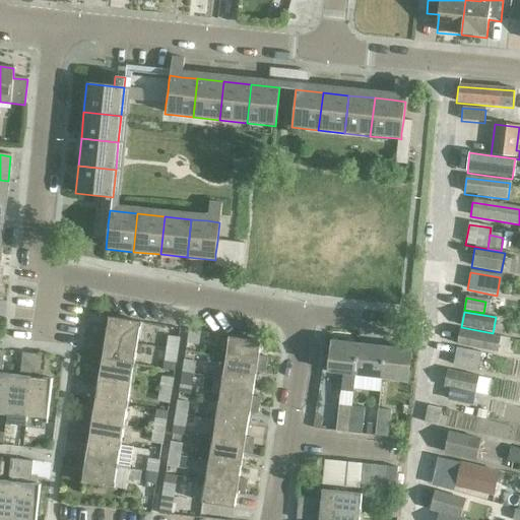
[(95,339),(137,345),(140,324),(107,319),(105,332),(96,330),(95,339)]
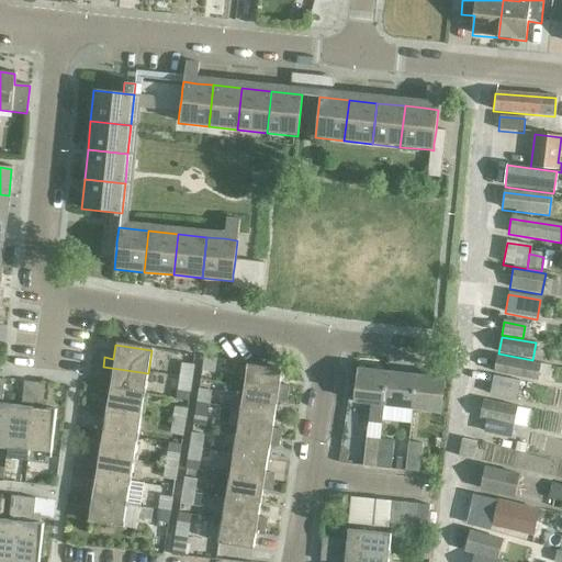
[(204,357),(203,370),(214,372),(216,359),(204,357)]
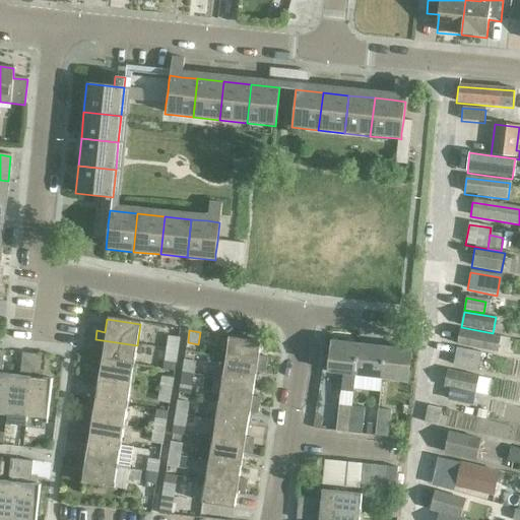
[(497,353),(499,338),(460,331),(457,345),(497,353)]
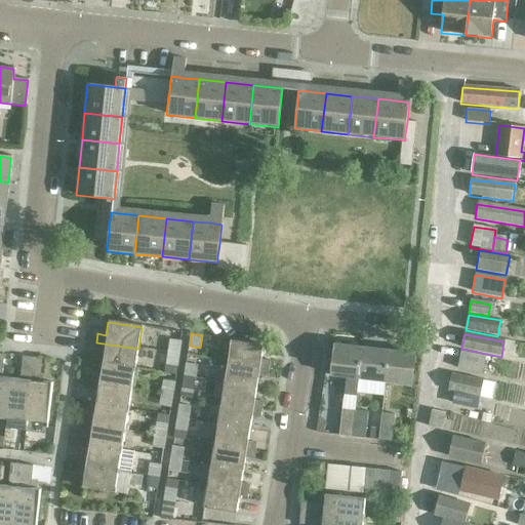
[(168,352),(179,354),(182,340),(170,339),(168,352)]
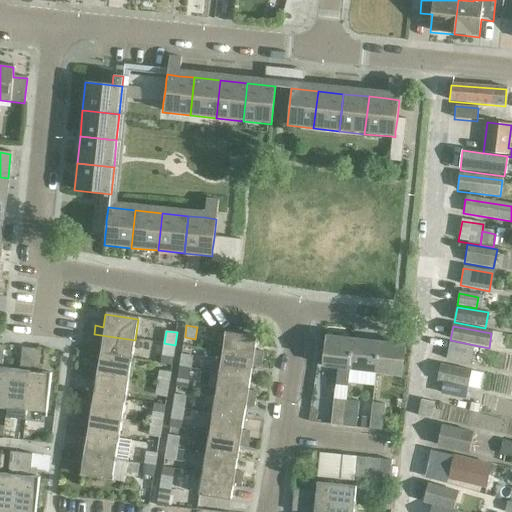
[(221,355),(261,361),(263,353),(255,352),(257,339),(224,333),(221,355)]
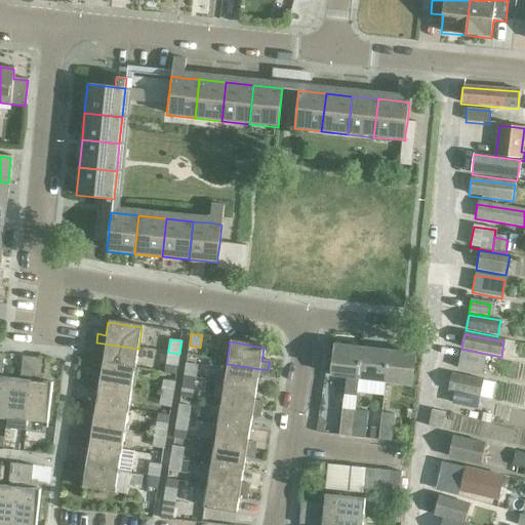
[(138,349),(96,342),(95,350),(104,351),(102,364),(134,370),(138,349)]
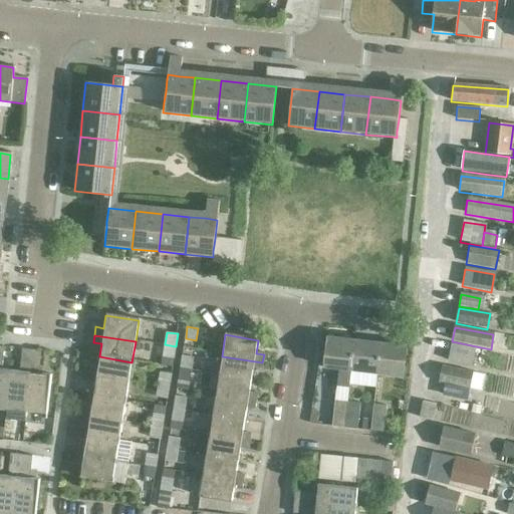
[(350,371),(354,341),(327,338),(326,354),(324,369),(339,370),(337,388),(348,390),(350,371)]
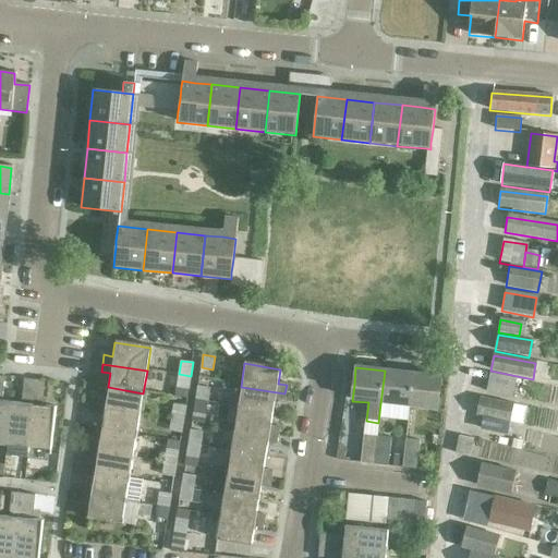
[(413,374),(385,371),(380,403),(409,407),(413,374)]
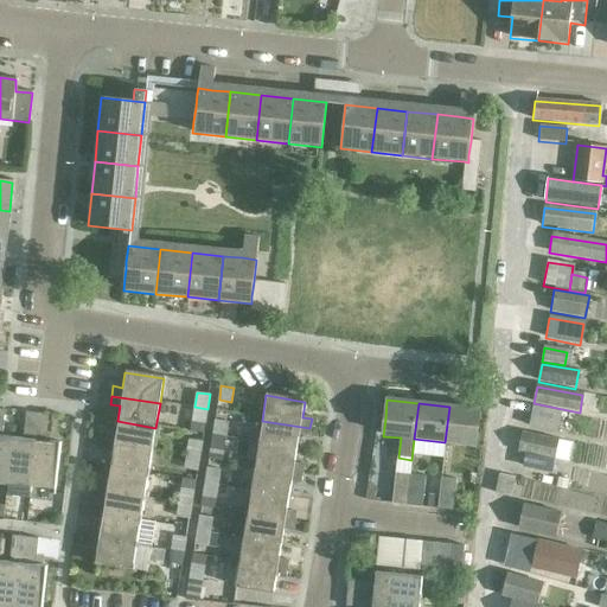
[(208,409),(195,407),(192,421),(205,423),(208,409)]
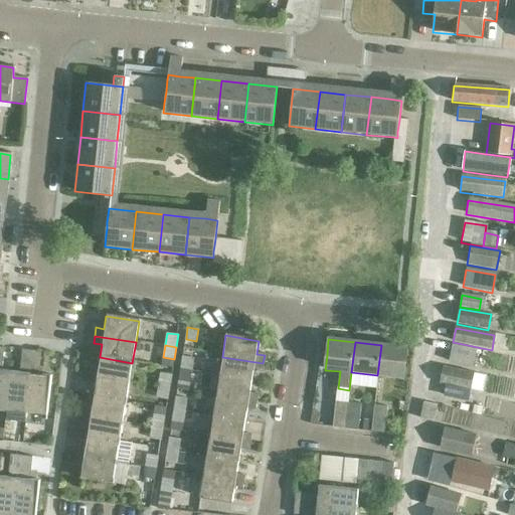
[(381,345),(377,375),(403,378),(406,348),(381,345)]
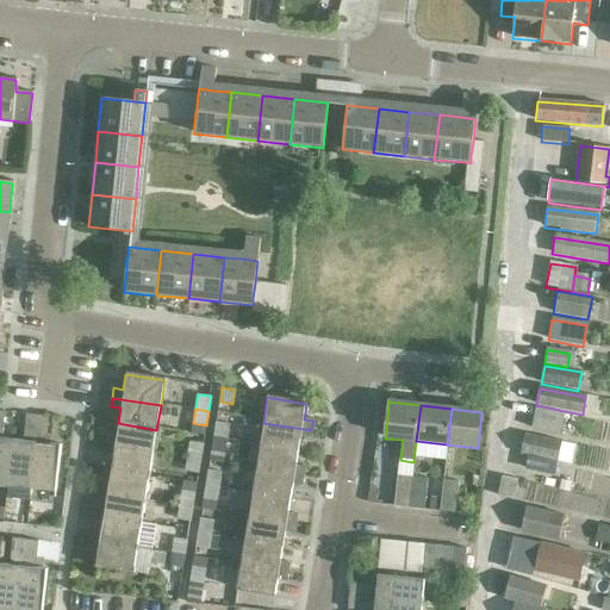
[(559,435),(564,416),(535,410),(531,429),(559,435)]
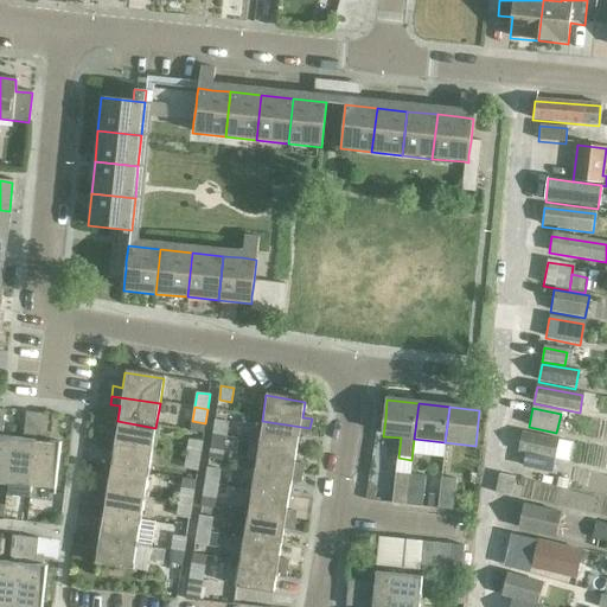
[(26,414),(24,433),(37,434),(39,415),(26,414)]
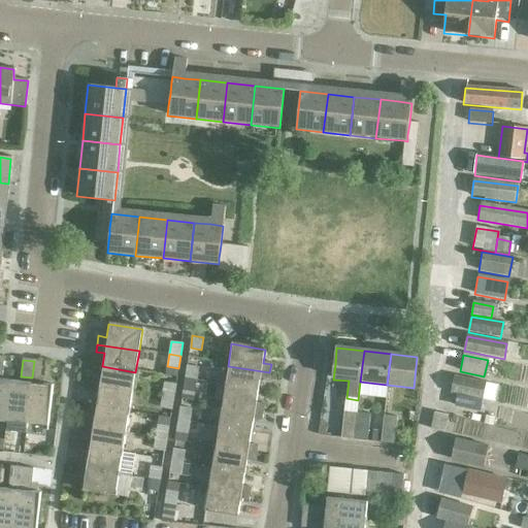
[(34,361),(32,377),(43,378),(45,362),(34,361)]
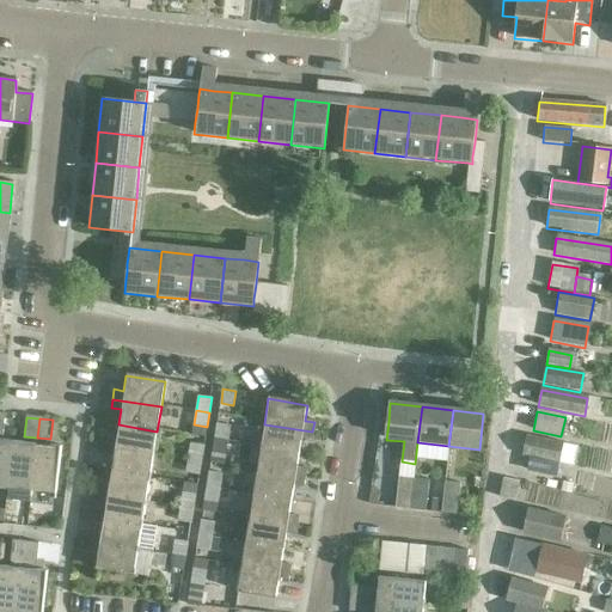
[(380,421),(378,439),(386,440),(389,422),(380,421)]
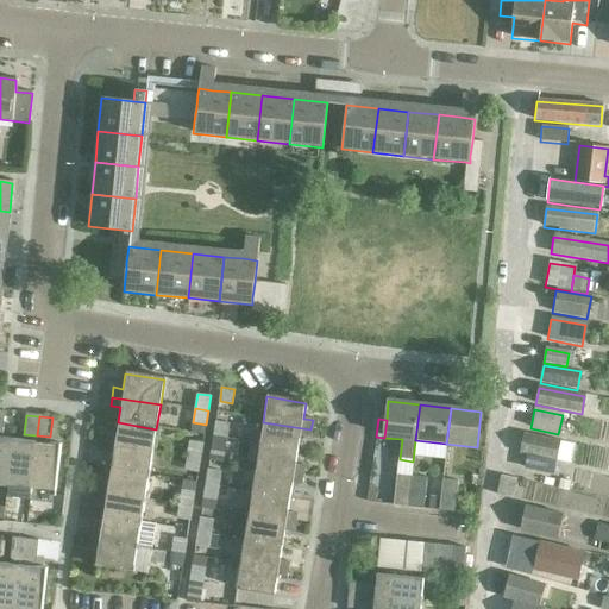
[(214,435),(227,438),(230,424),(217,421),(214,435)]
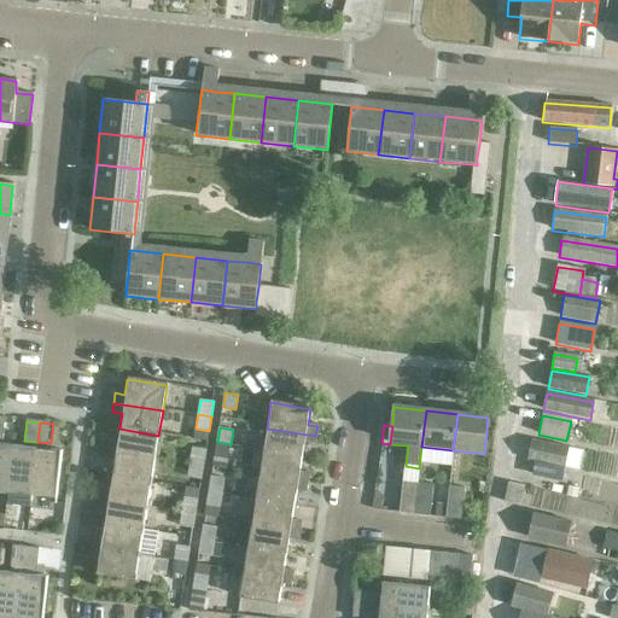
[(158,436),(120,429),(117,442),(108,441),(106,452),(155,459),(158,436)]
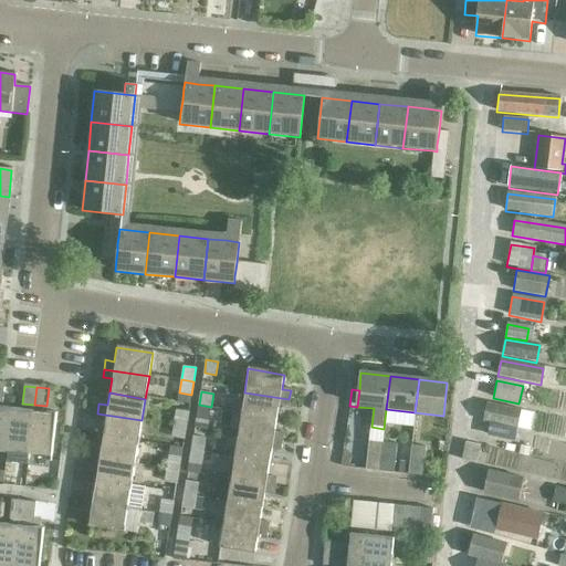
[(289,399),(244,392),(241,415),(278,420),(280,406),(287,407),(289,399)]
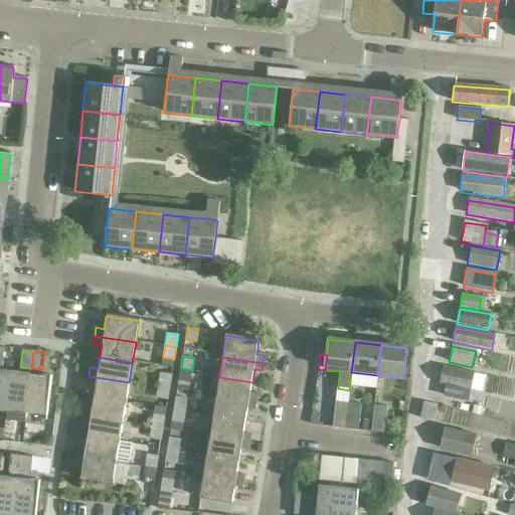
[(192,370),(181,368),(179,380),(190,382),(192,370)]
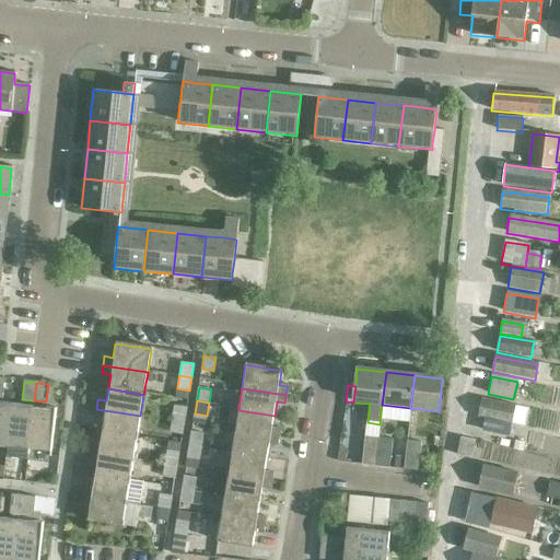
[(477,418),(485,419),(512,424),(515,407),(481,400),(477,418)]
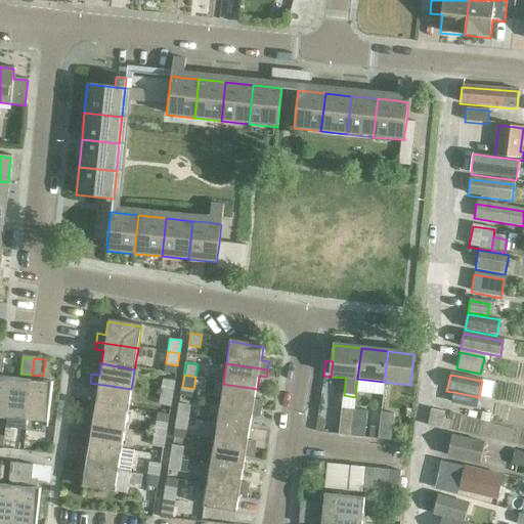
[(0,377),(0,418),(6,419),(10,379),(1,378),(0,377)]
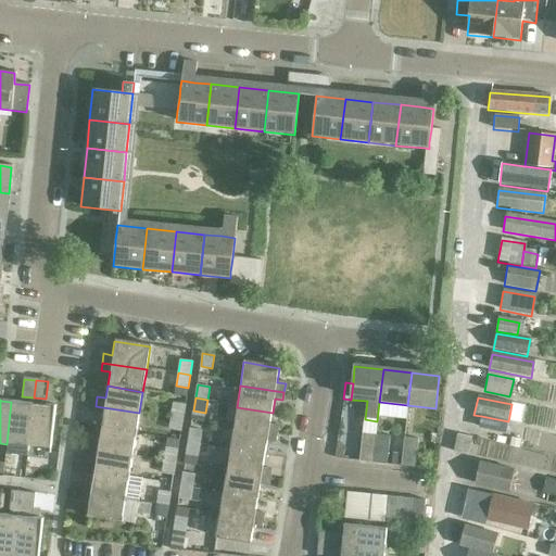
[(11,402),(7,444),(28,447),(33,404),(22,403),(11,402)]
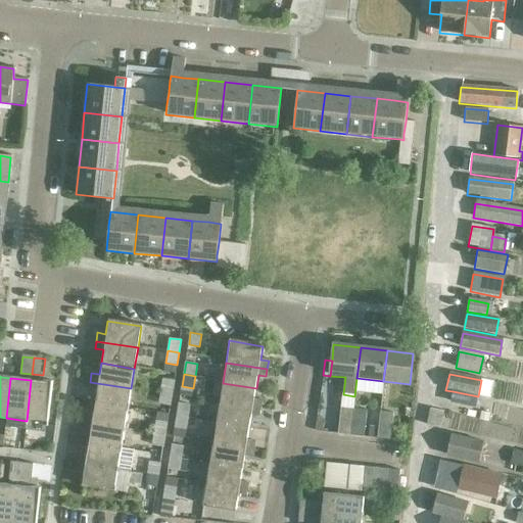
[(161,391),(173,393),(175,380),(163,379),(161,391)]
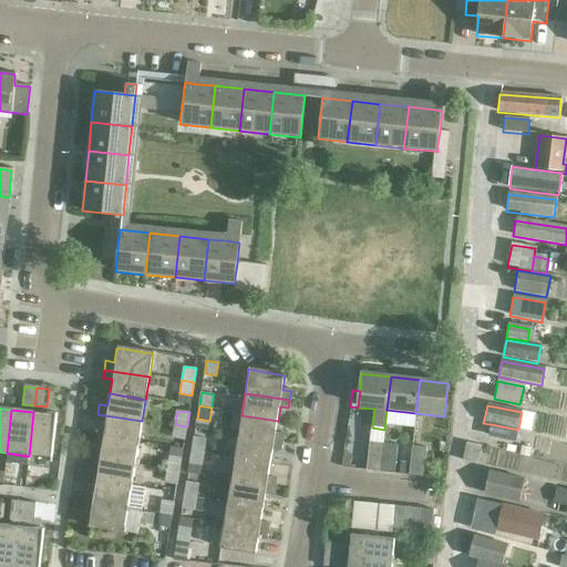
[(33,412),(29,456),(51,459),(57,415),(47,414),(33,412)]
